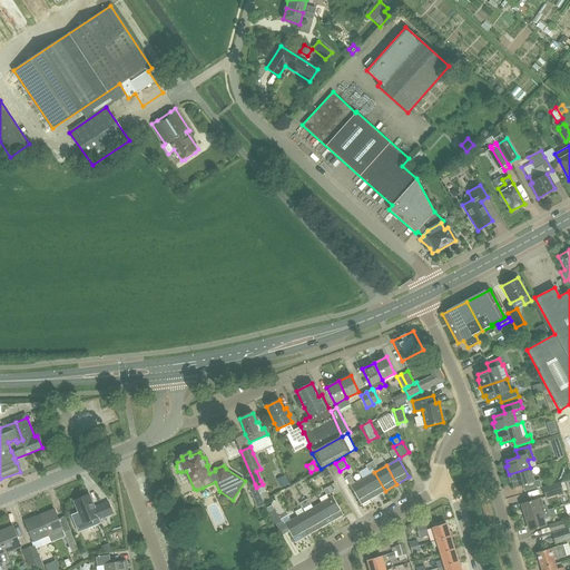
[(530,468),(509,474),(511,482),(513,482),(514,488),(523,484),(527,483),(528,490),(541,487),(540,480),(534,481),(530,468)]
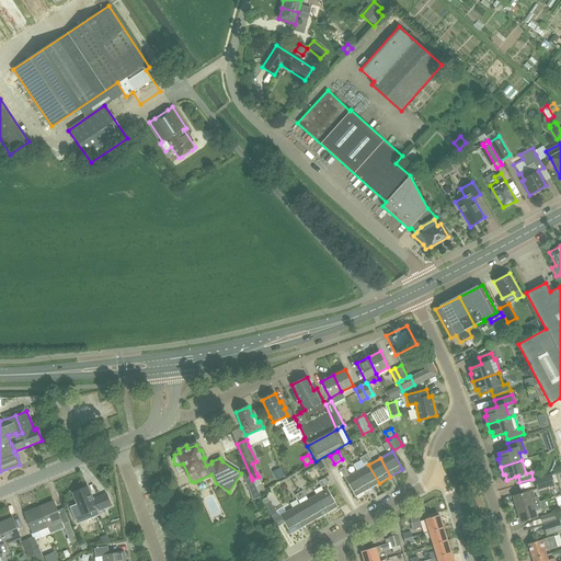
[(368,465),(356,471),(367,490),(379,483),(368,465)]
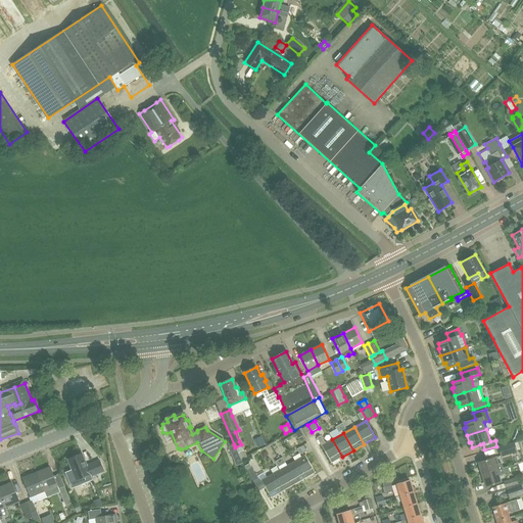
[(259,437),(254,439),(257,447),(264,445),(259,437)]
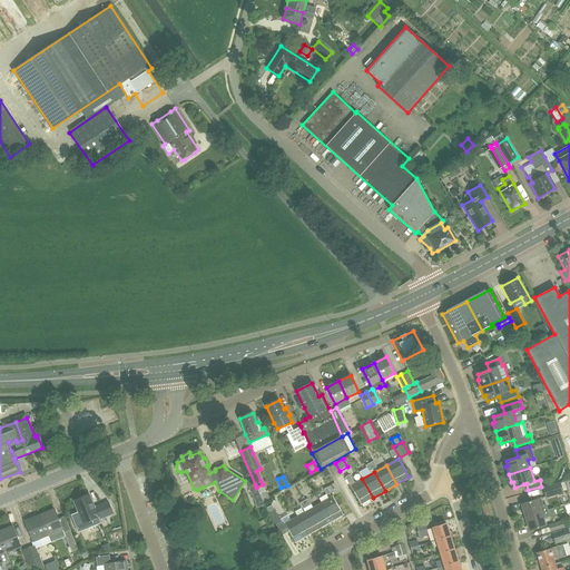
[(354,483),(350,487),(361,504),(373,498),(362,479),(354,483)]
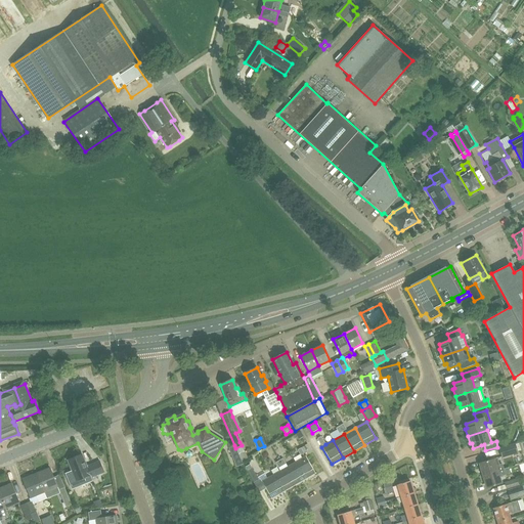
[(515,444),(499,449),(501,456),(518,451),(515,444)]
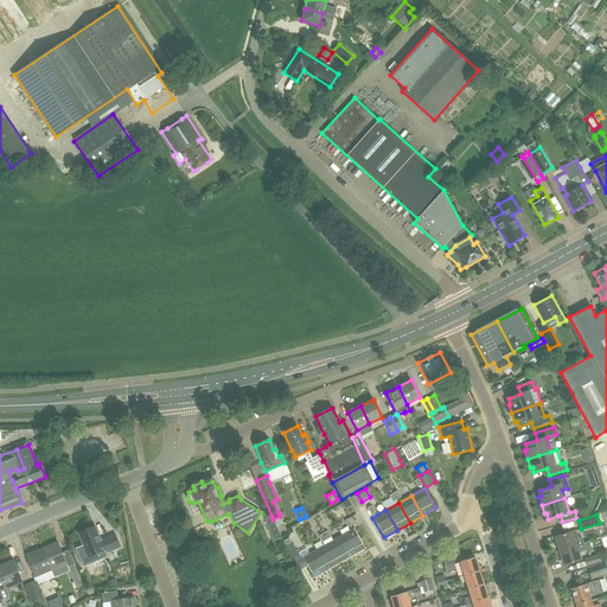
[(272,516),(264,519),(273,537),(280,534),(276,526),(273,519),(272,516)]
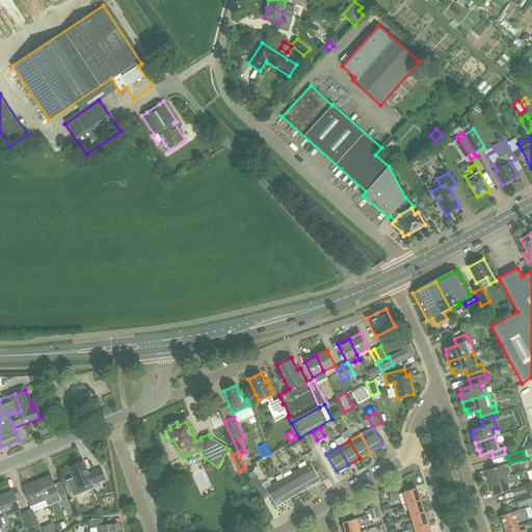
[(248,458),(242,461),(245,468),(245,469),(251,466),(248,458)]
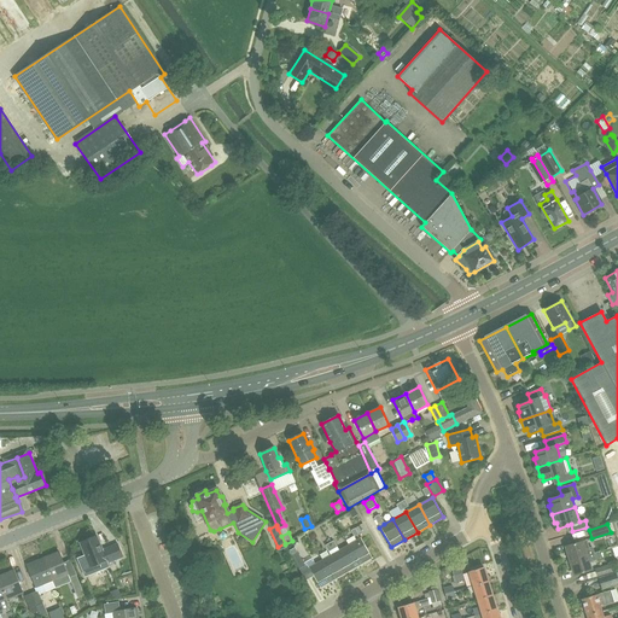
[(97,536),(80,543),(91,567),(106,560),(108,564),(123,557),(118,544),(103,551),(97,536)]
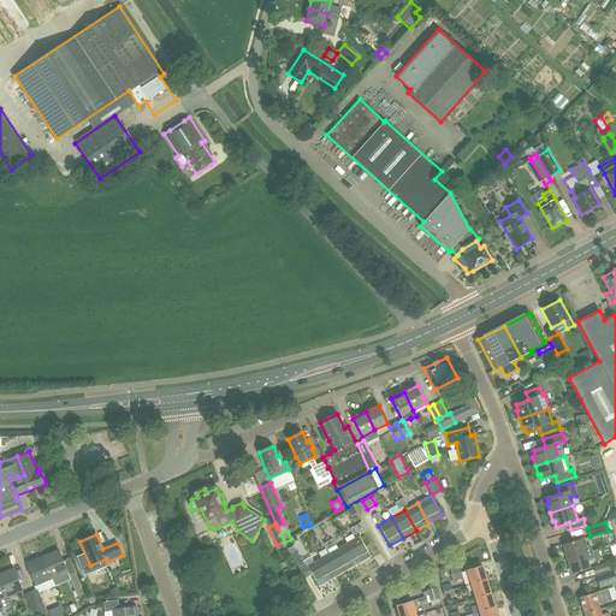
[(359,535),(345,544),(354,558),(357,564),(371,556),(359,535)]
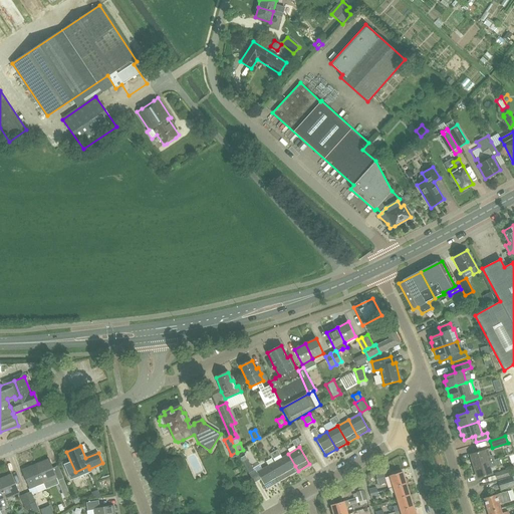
[(484,450),(470,455),(474,467),(494,460),(492,456),(487,457),(484,450)]
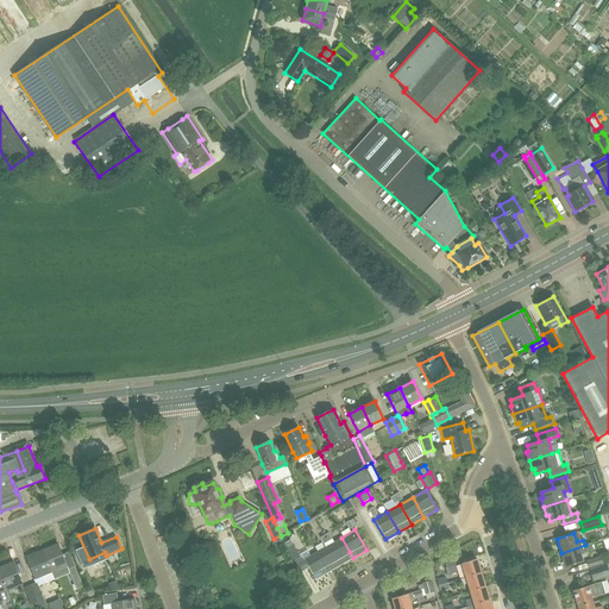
[(334,542),(328,545),(340,564),(340,565),(353,558),(350,552),(341,538),(334,542)]
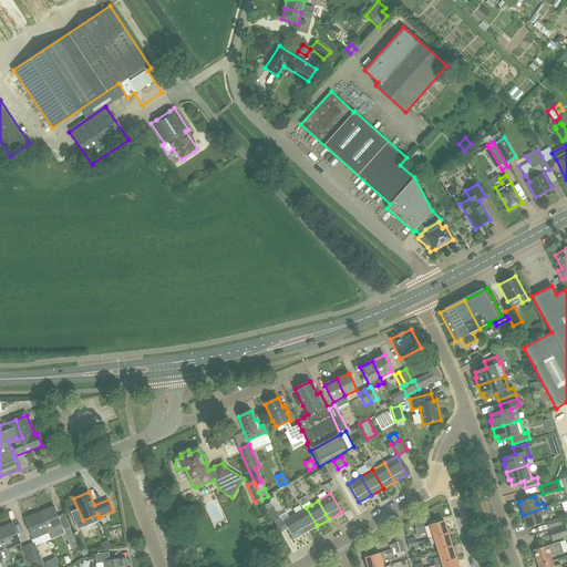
[(270,502),(265,505),(279,533),(287,528),(292,539),(305,533),(294,514),(282,522),(280,517),(279,518),(270,502)]
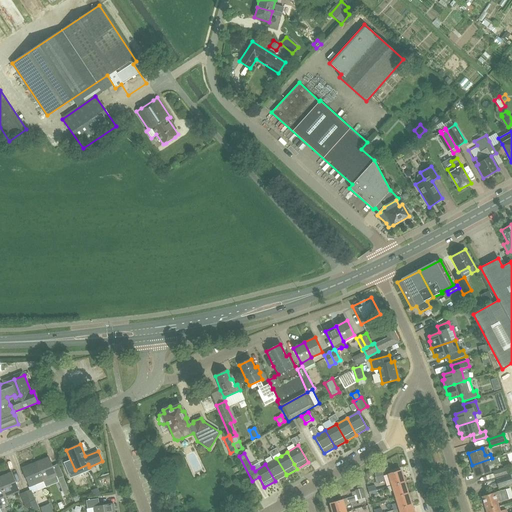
[(49,457),(35,462),(42,479),(43,481),(56,476),(49,457)]
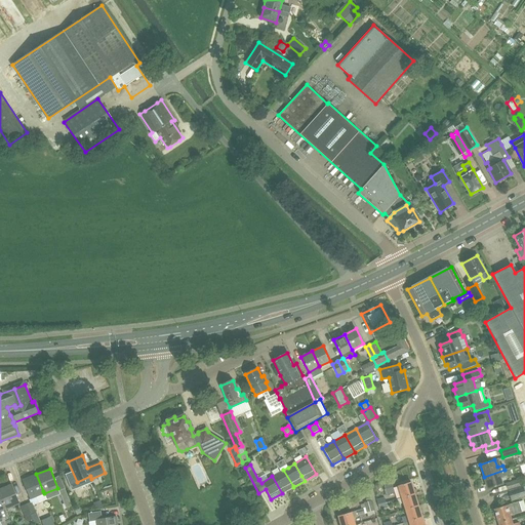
[(505,470),(484,477),(488,489),(502,484),(500,477),(510,474),(509,469),(505,470)]
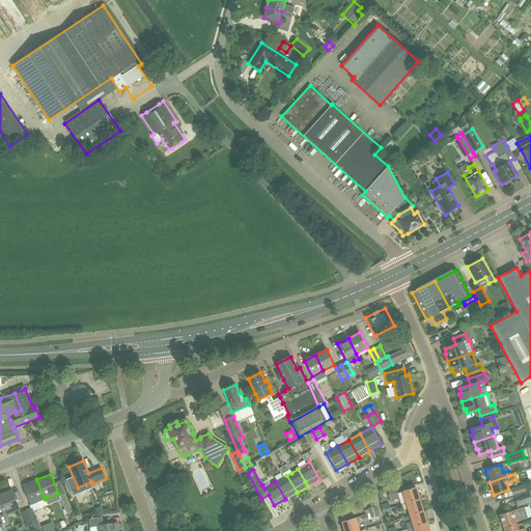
[(276,481),(275,481),(285,499),(297,493),(297,492),(286,475),(283,477),(276,481)]
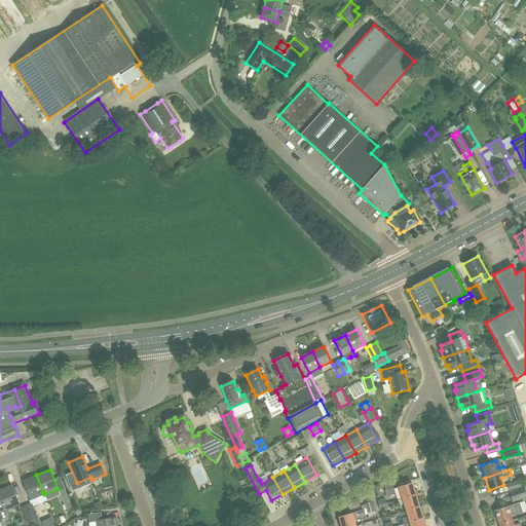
[(36,475),(23,481),(31,500),(37,498),(39,504),(47,501),(44,494),(43,492),(36,475)]
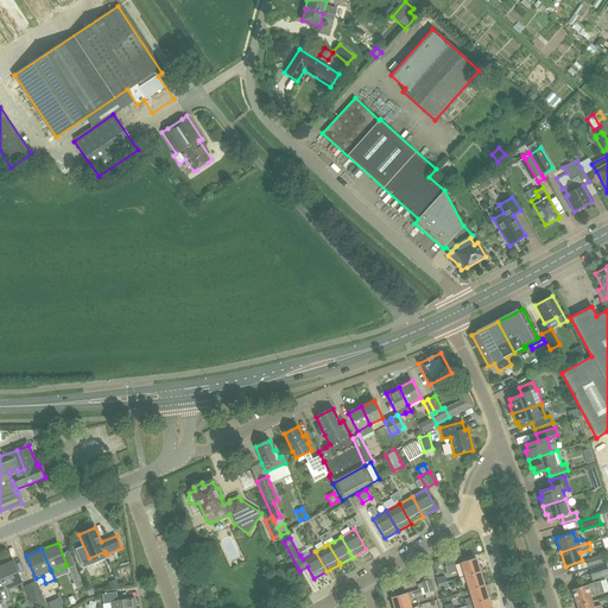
[(453,556),(443,558),(445,565),(454,563),(453,556)]
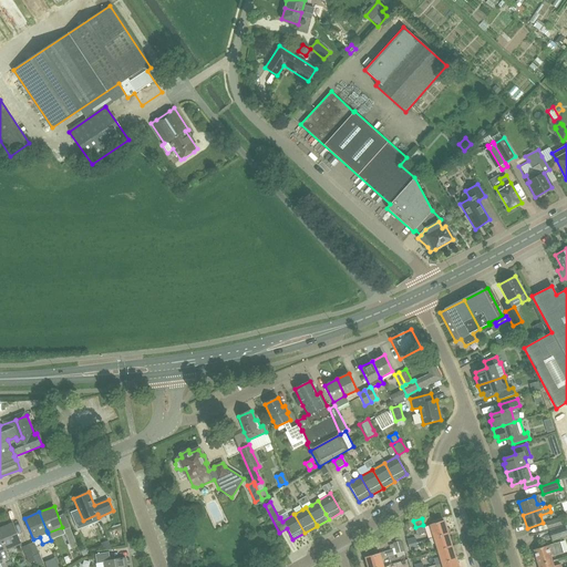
[(560,518),(546,522),(548,528),(563,525),(560,518)]
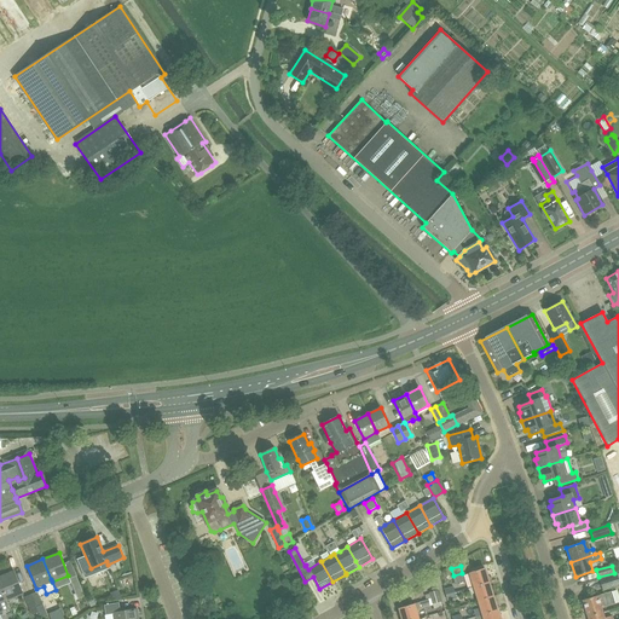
[(484,568),(469,572),(474,586),(489,582),(484,568)]
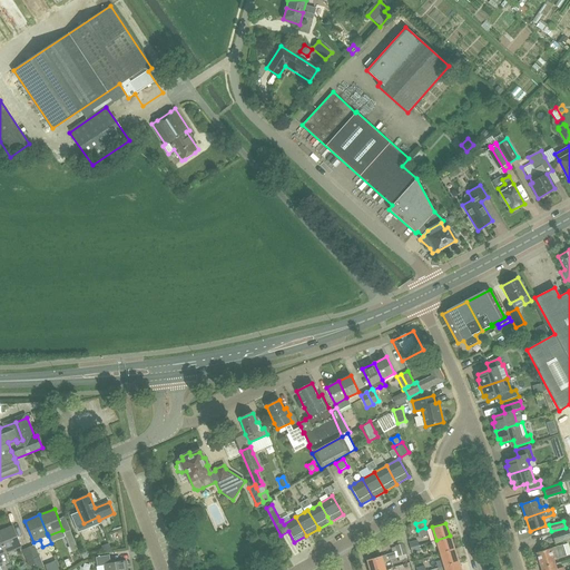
[(12,526),(0,530),(0,538),(6,553),(21,547),(12,526)]
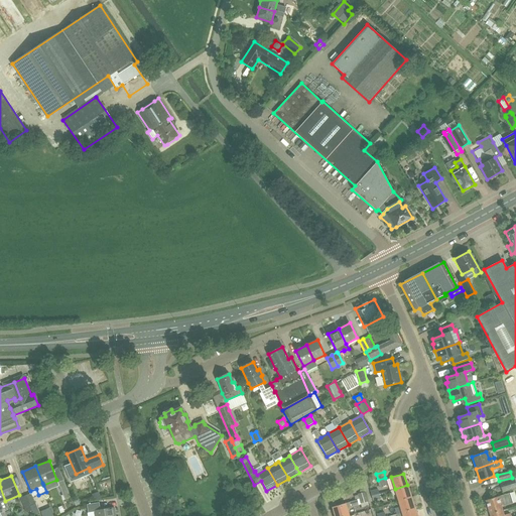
[(515,484),(514,478),(499,482),(502,492),(515,488),(515,484)]
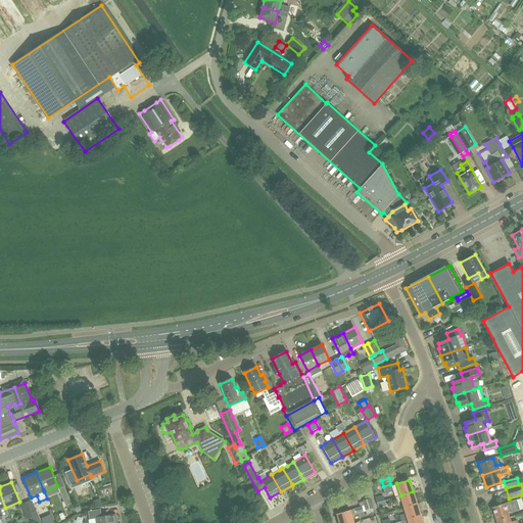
[(64,486),(58,489),(65,507),(72,504),(64,486)]
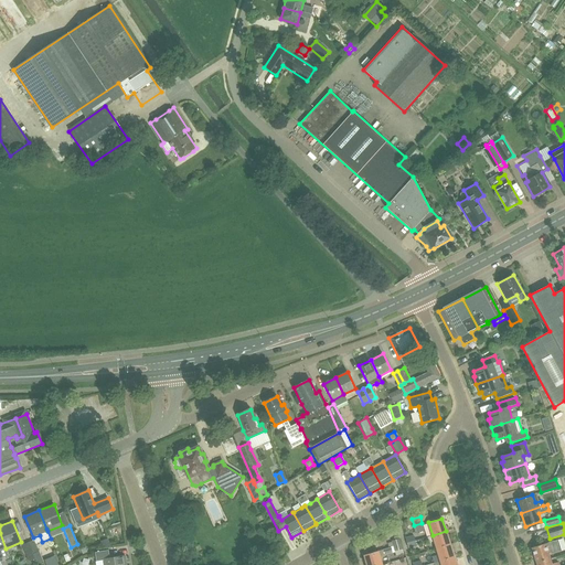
[(433,535),(427,536),(429,543),(434,541),(436,548),(450,544),(446,531),(433,535)]
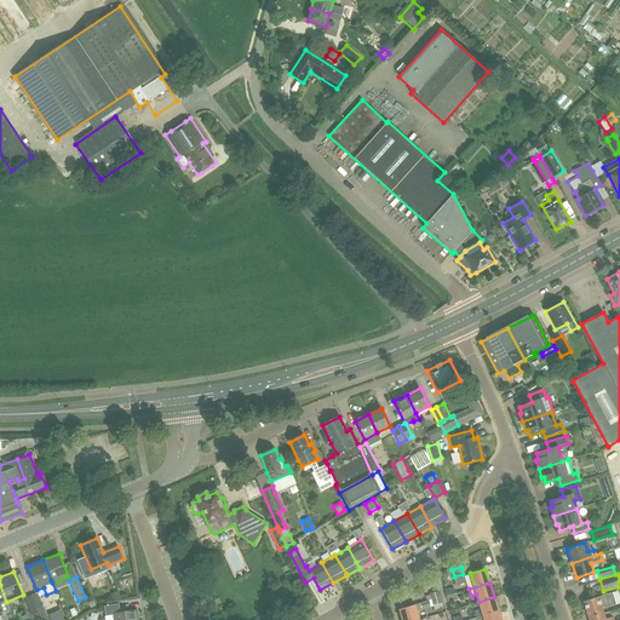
[(0,585),(0,613),(10,609),(6,602),(0,585)]
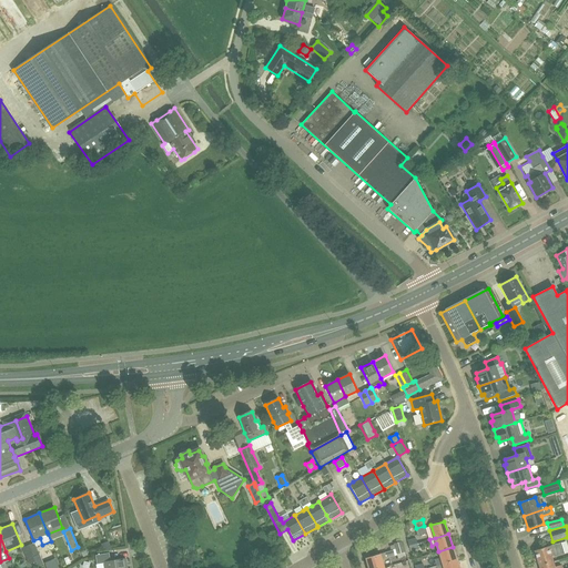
[(108,540),(101,544),(103,550),(111,548),(108,540)]
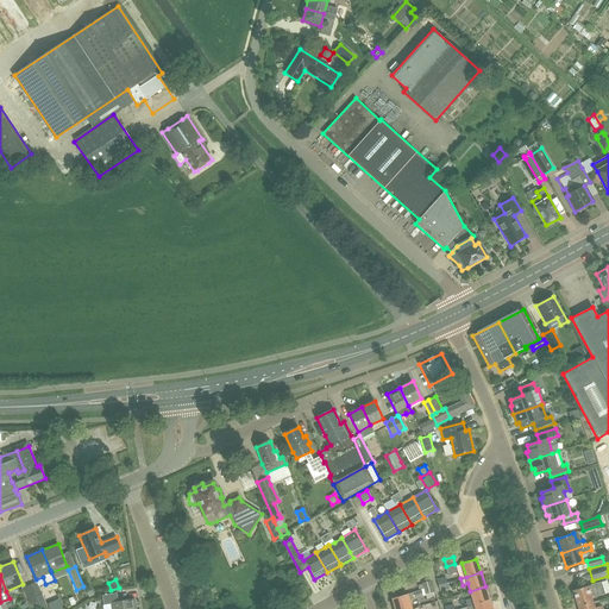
[(420,590),(413,592),(414,598),(421,596),(426,595),(427,600),(435,597),(434,592),(432,581),(422,583),(422,584),(418,585),(420,590)]
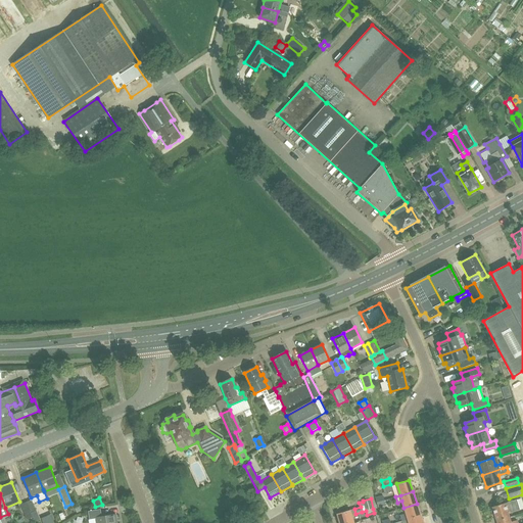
[(511,502),(492,507),(496,521),(510,517),(508,513),(514,511),(520,509),(517,500),(511,502)]
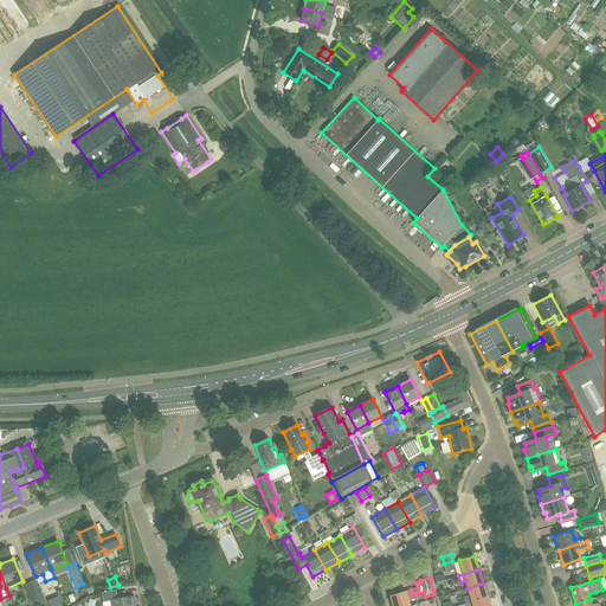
[(37,580),(31,582),(38,600),(39,605),(46,601),(37,580)]
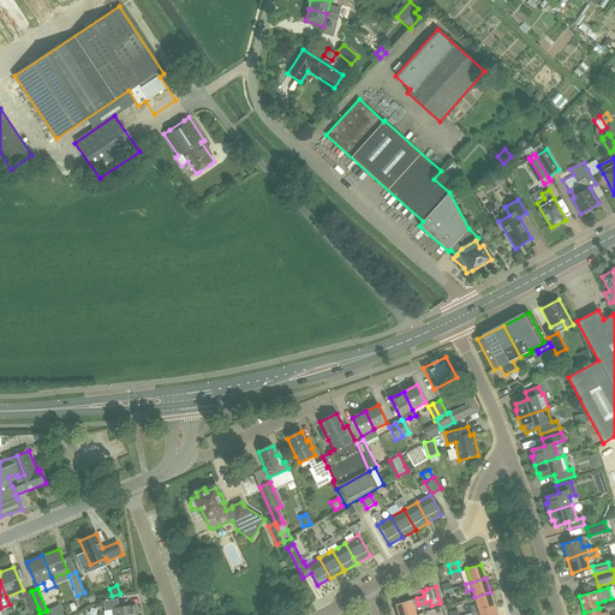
[(31,591),(24,593),(31,611),(39,609),(31,591)]
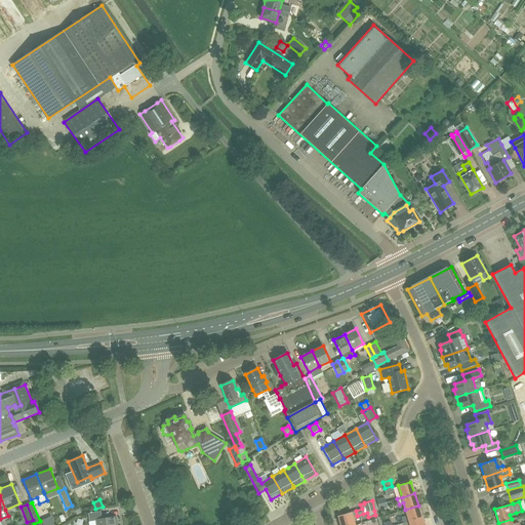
[(407,515),(401,517),(401,518),(403,523),(421,517),(418,506),(405,510),(407,515)]
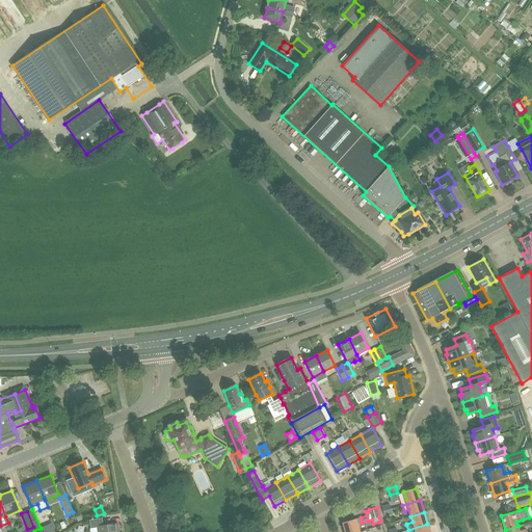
[(102,517),(89,520),(90,528),(97,527),(99,527),(103,526),(102,517)]
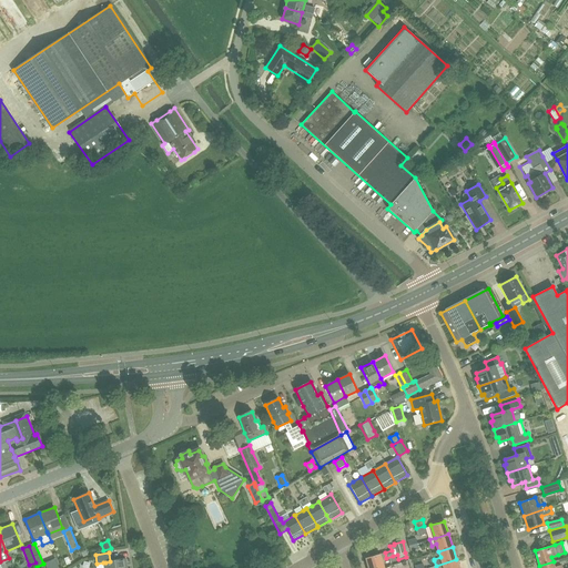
[(381,554),(366,558),(368,567),(379,567),(384,567),(382,560),(381,554)]
